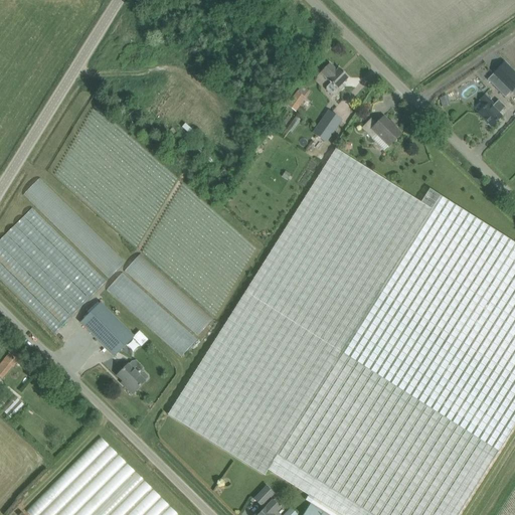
[(514,88),(514,71),(505,62),(493,74),(511,92),(514,88)]
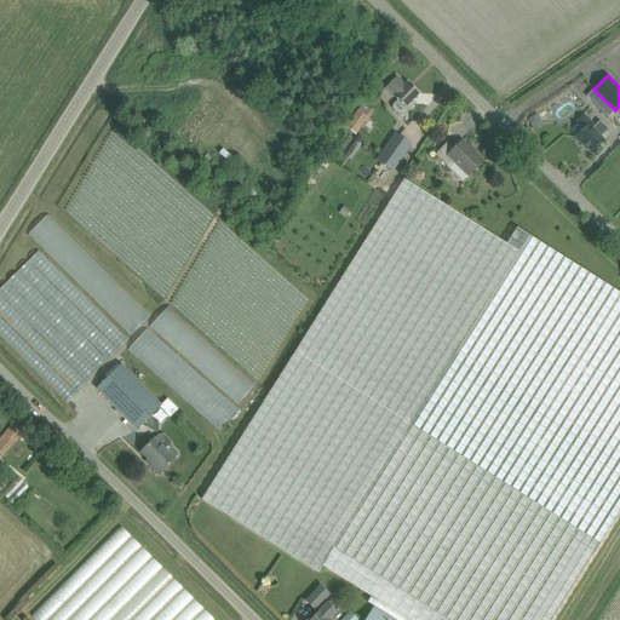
[(397,76),(385,89),(397,101),(394,105),(394,109),(401,116),(405,116),(417,104),(413,101),(419,93),(408,82),(406,85),(397,76)]
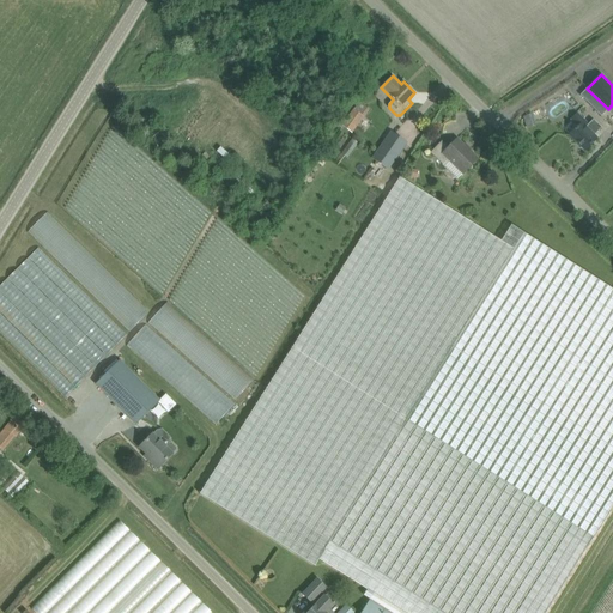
[(363,117),(353,110),(346,120),(356,127),(363,117)]
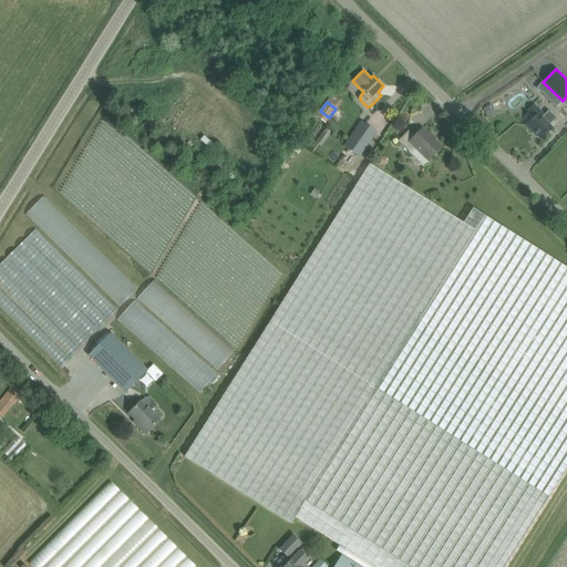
[(527,125),(542,140),(553,129),(549,126),(557,119),(549,111),(545,115),(534,105),(528,111),(535,117),(527,125)]
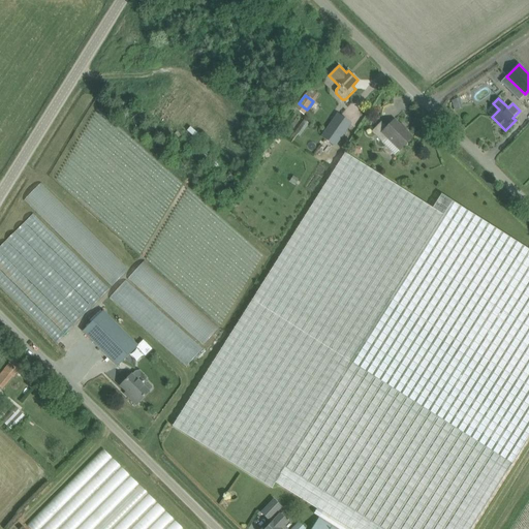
[(338,115),(324,133),(325,134),(334,141),(338,143),(351,124),(338,115)]
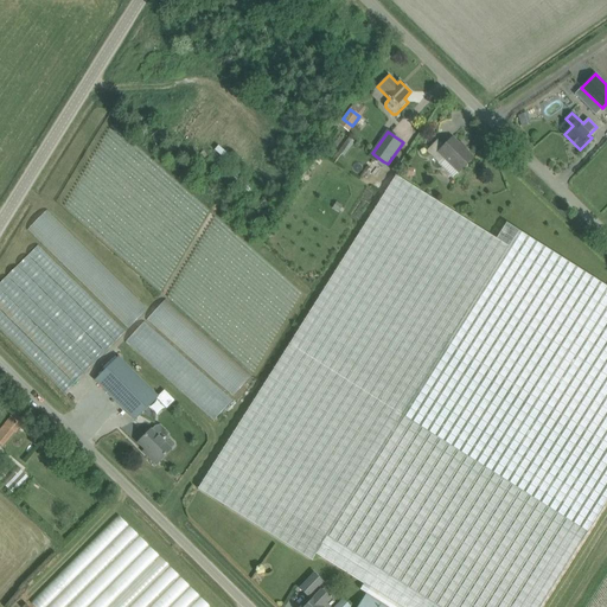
[(438,140),(426,152),(439,164),(443,158),(459,172),(473,158),(465,149),(466,148),(460,142),(459,144),(453,138),(445,146),(438,140)]
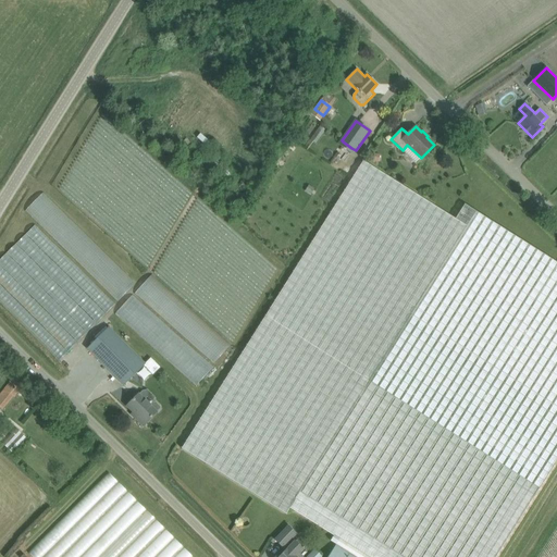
[(347,153),(351,148),(343,141),(338,148),(347,153)]
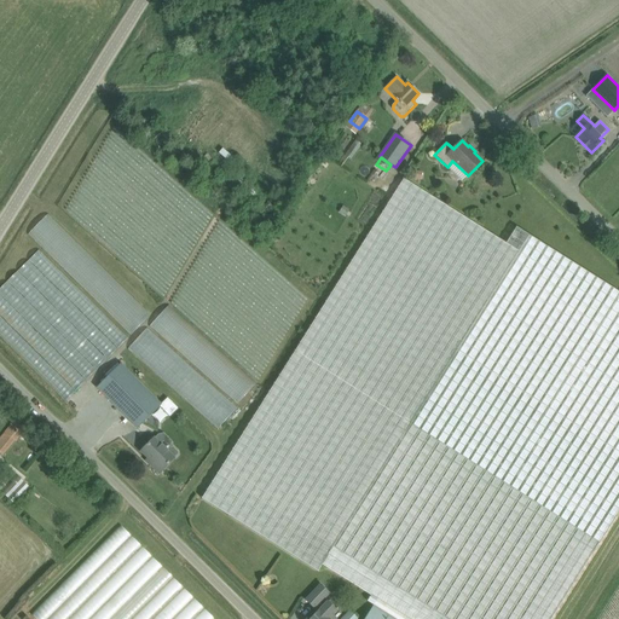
[(421,181),(423,172),(412,171),(411,179),(421,181)]
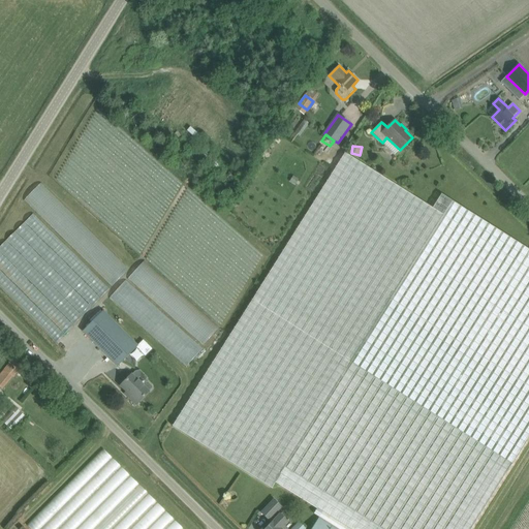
[(528,249),(452,201),(441,194),(432,208),(345,153),(173,426),(272,489),(276,483),(316,508),(314,514),(319,517),(312,528),(470,528),(528,436),(528,249)]
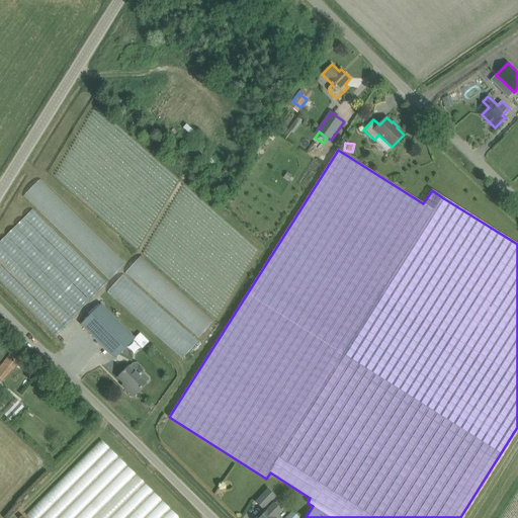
[(109,279),(126,263),(39,180),(24,196),(99,267),(97,268),(109,279)]
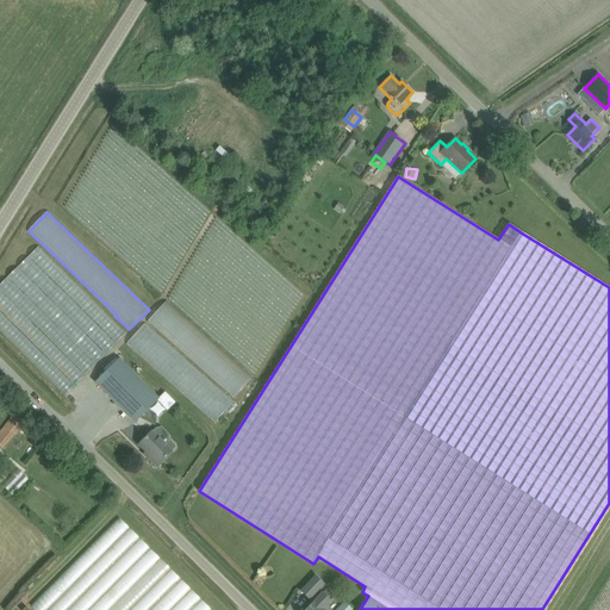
[(39,246),(0,284),(0,330),(64,396),(126,334),(39,246)]
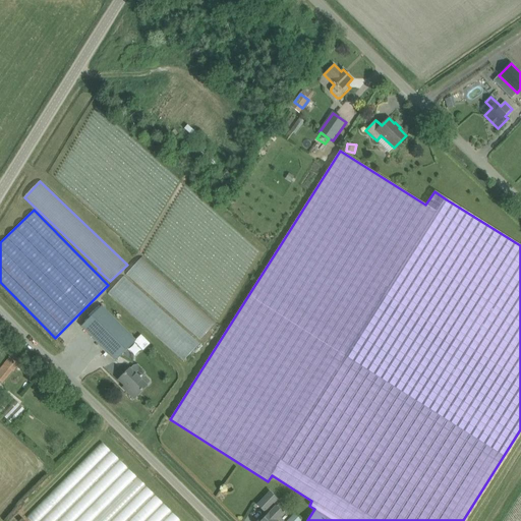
[(199,341),(215,324),(140,258),(131,270),(142,272),(146,274),(145,283),(150,287),(156,288),(151,294),(148,293),(166,309),(181,310),(192,312),(201,321),(199,341)]
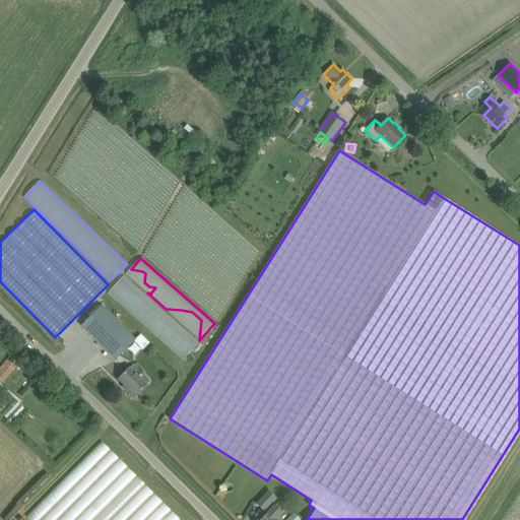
[(102,306),(88,319),(81,326),(116,361),(136,340),(102,306)]
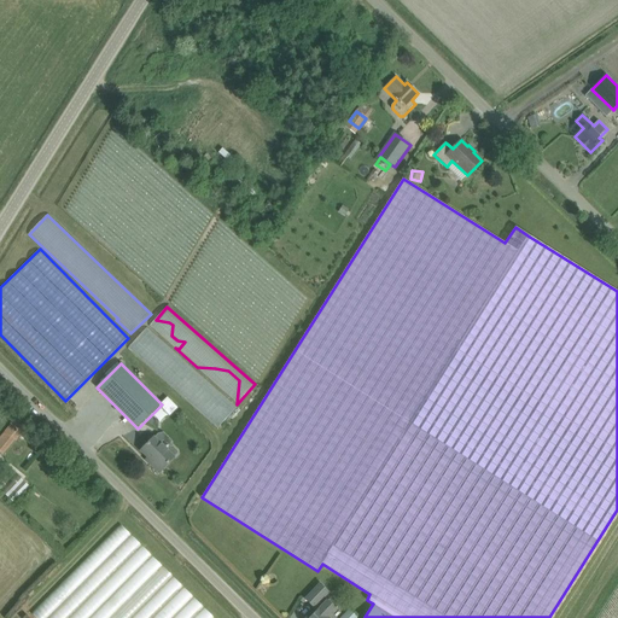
[(0,430),(0,450),(4,454),(15,441),(16,441),(19,436),(24,439),(33,430),(27,424),(18,417),(6,432),(1,429),(0,430)]
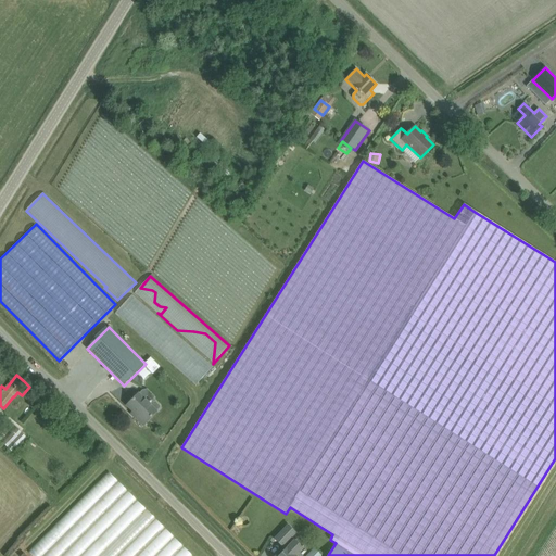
[(143,426),(149,420),(160,408),(160,405),(155,402),(153,401),(155,396),(148,389),(142,390),(139,393),(127,405),(137,416),(135,417),(143,426)]
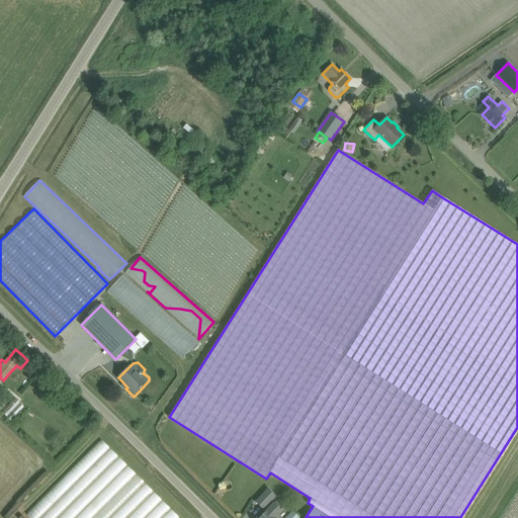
[(17,399),(3,412),(11,421),(25,408),(17,399)]
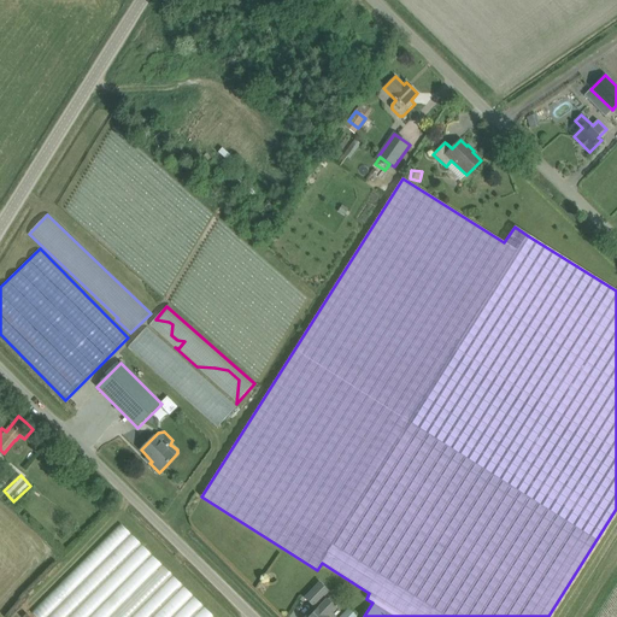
[(218,616),(127,526),(34,613),(36,616),(218,616)]
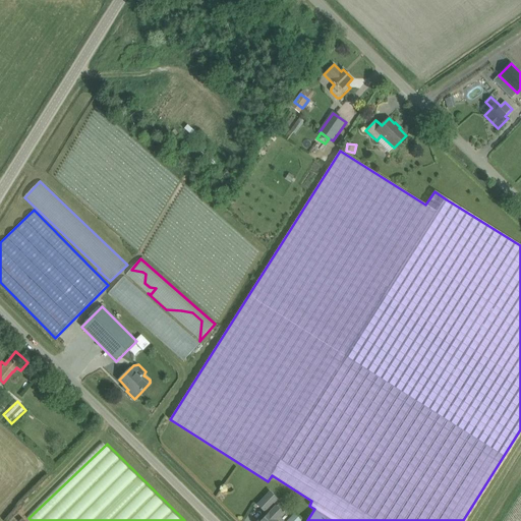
[(270,493),(257,505),(265,512),(266,511),(269,514),(262,520),(276,520),(283,513),(284,512),(278,505),(276,506),(274,503),(277,500),(270,493)]
